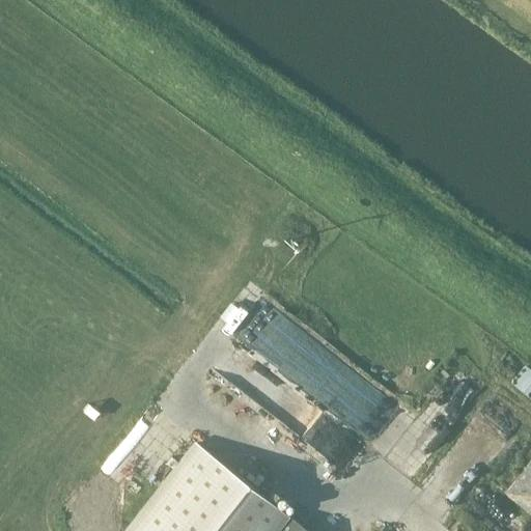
[(298,367),(337,389),(340,382),(333,378),(339,367),(328,361),(334,350),(308,335),(314,326),(294,314),(277,344),(299,357),(303,350),(306,352),(298,367)]
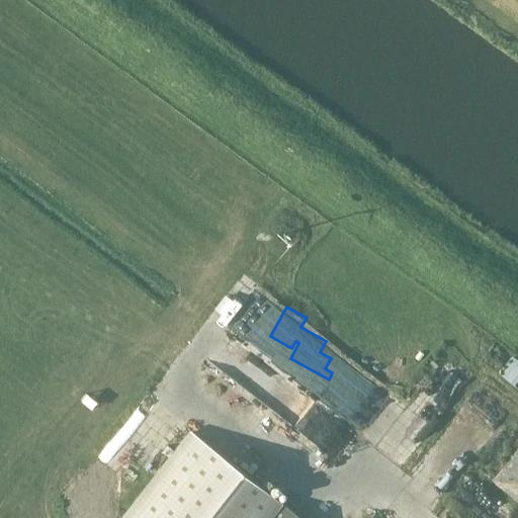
[(517,365),(510,359),(497,372),(517,390),(517,365)]
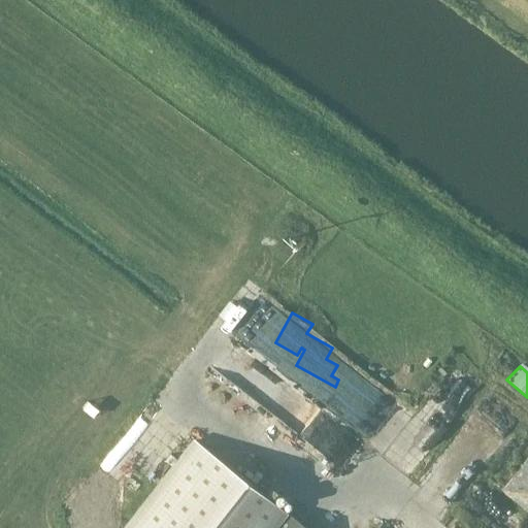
[(343,454),(363,433),(324,397),(305,419),(343,454)]
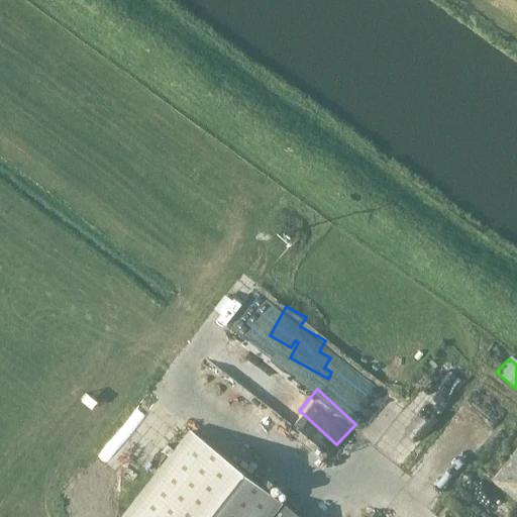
[(397,443),(389,442),(388,448),(411,451),(414,431),(400,429),(397,443)]
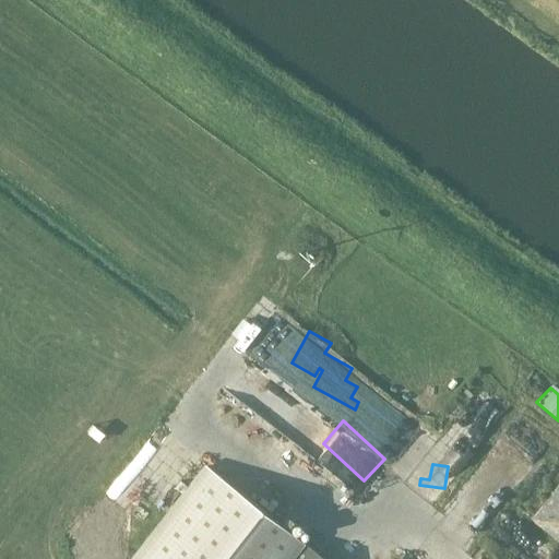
[(324,558),(206,466),(132,558),(324,558)]
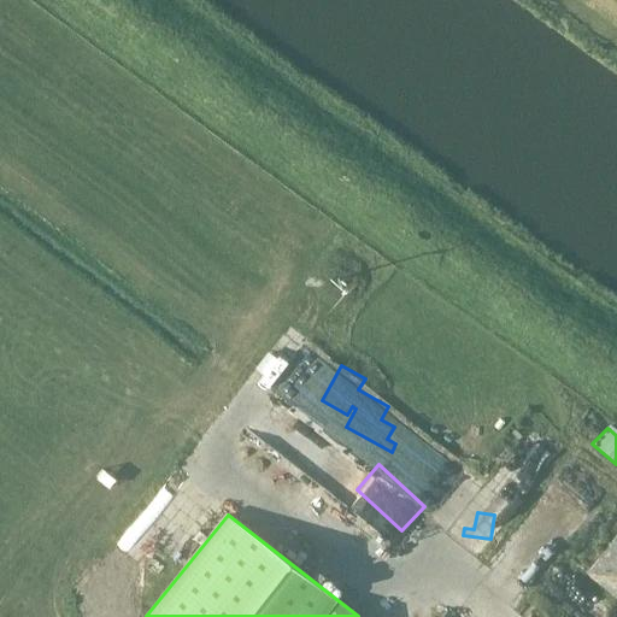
[(616,532),(585,571),(616,597),(616,532)]
